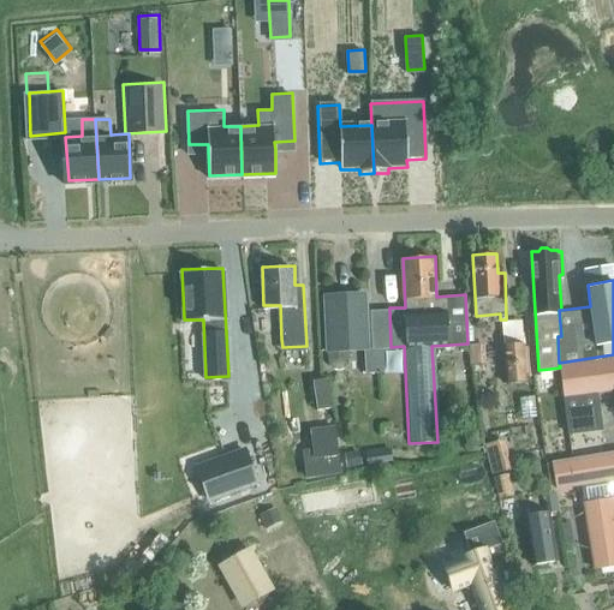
[(345,294),(325,295),(328,351),(328,353),(328,357),(329,360),(332,364),(335,365),(339,366),(343,365),(346,363),(349,360),(350,357),(350,353),(349,348),(364,347),(365,347),(364,309),(363,293),(345,294)]
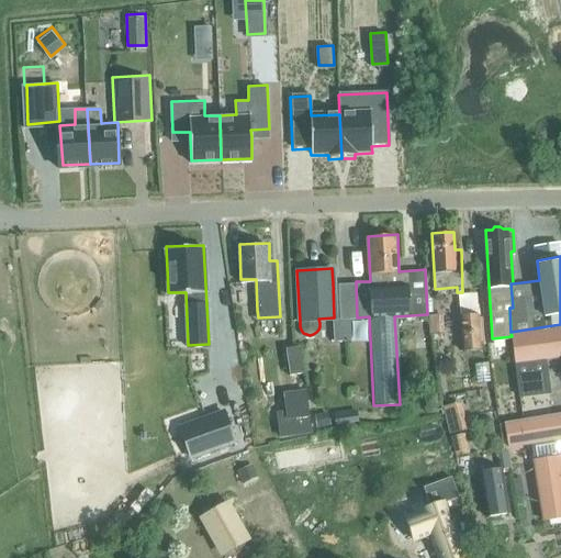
[(356,281),(338,282),(339,317),(349,317),(357,317),(356,281)]
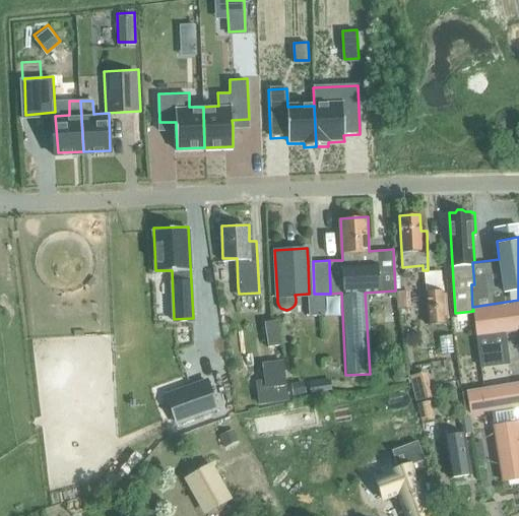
[(428,289),(430,322),(444,321),(442,288),(428,289)]
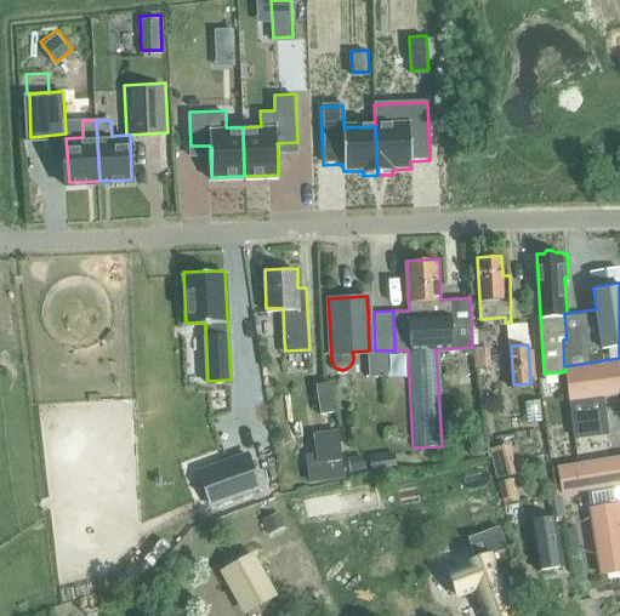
[(484,346),(473,346),(473,365),(484,365),(484,346)]
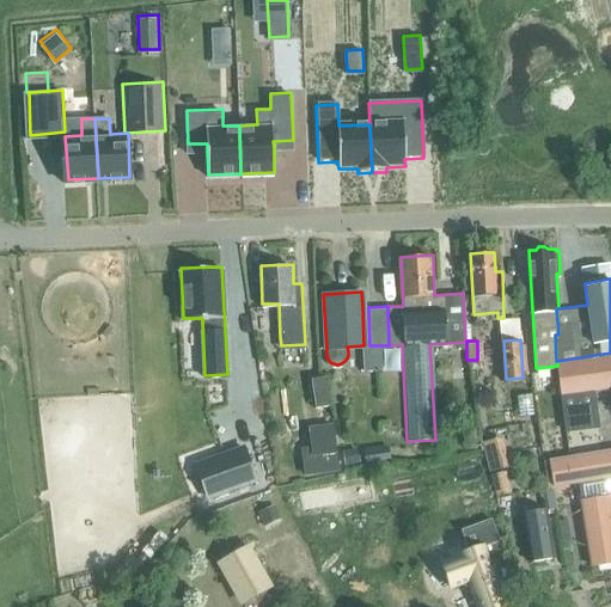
[(367,345),(362,345),(364,369),(382,368),(380,345),(370,345),(367,345)]
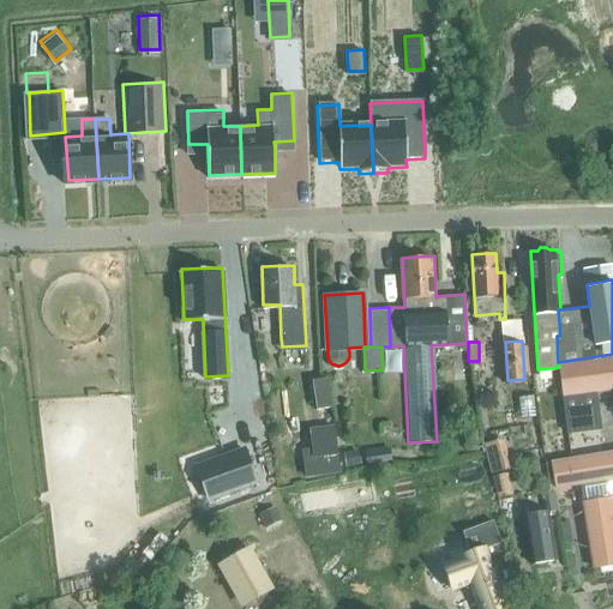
[(612,354),(558,362),(559,367),(562,387),(568,429),(569,429),(600,426),(595,390),(612,386),(612,354)]
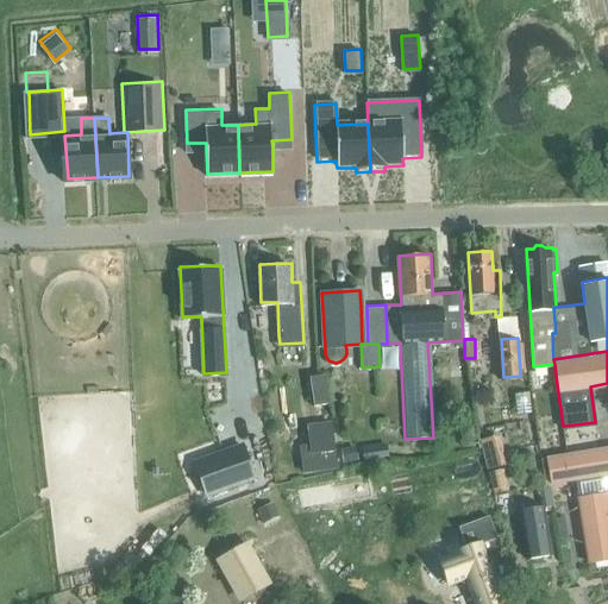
[(324,372),(309,375),(313,403),(327,401),(324,372)]
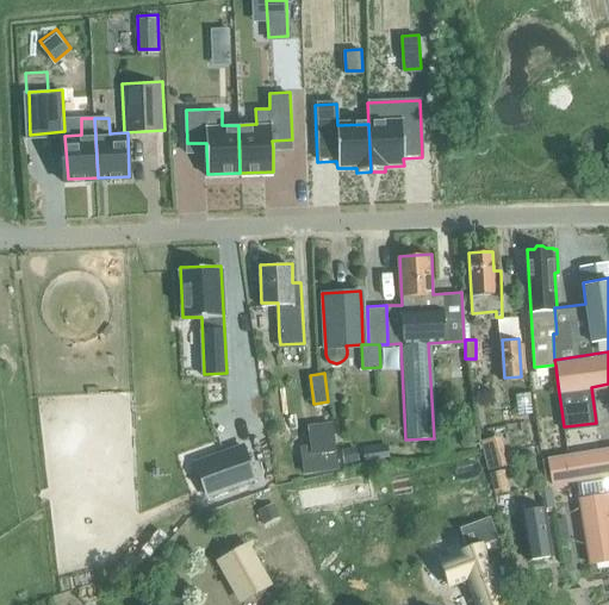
[(473,426),(459,428),(463,446),(476,444),(473,426)]
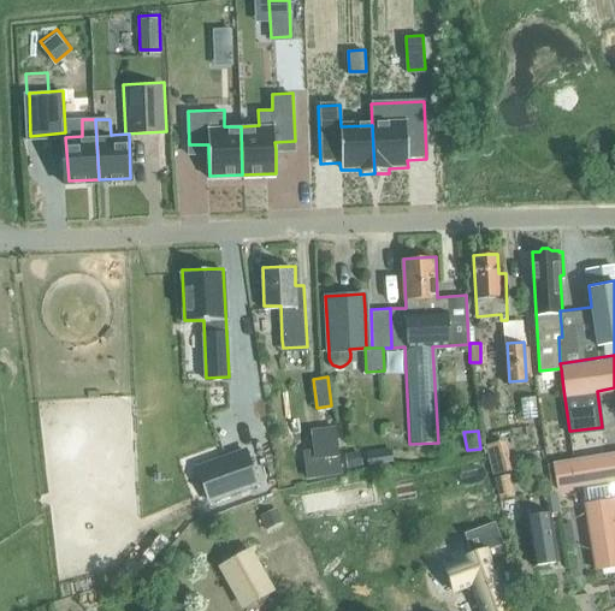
[(513,466),(506,437),(486,443),(494,470),(513,466)]
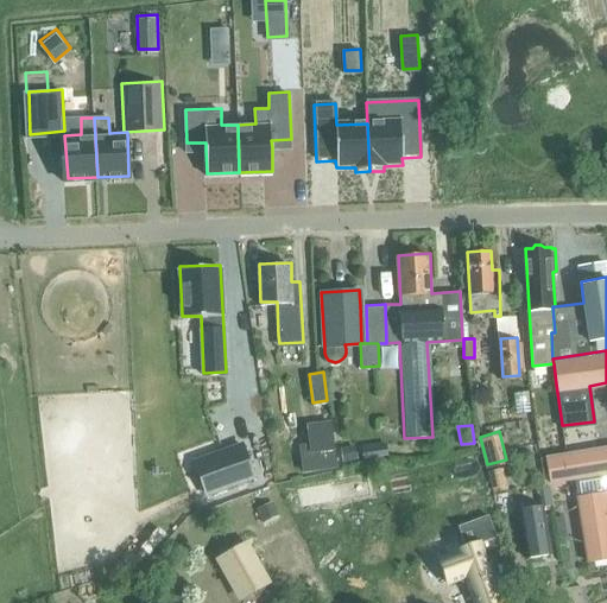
[(328,435),(309,437),(313,464),(332,462),(328,435)]
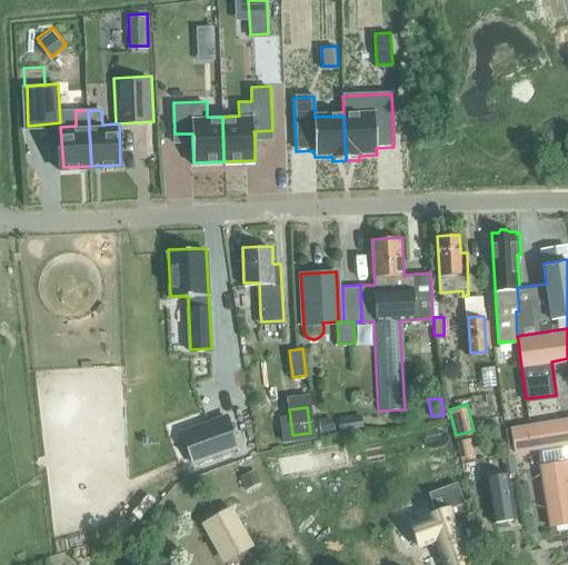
[(361,412),(339,415),(341,428),(364,425),(361,412)]
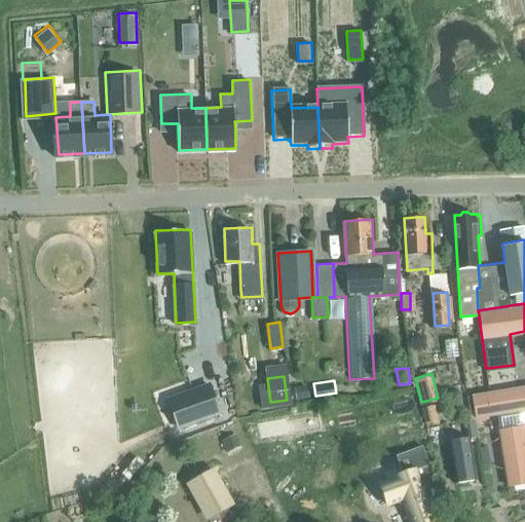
[(209,383),(169,398),(179,425),(219,411),(209,383)]
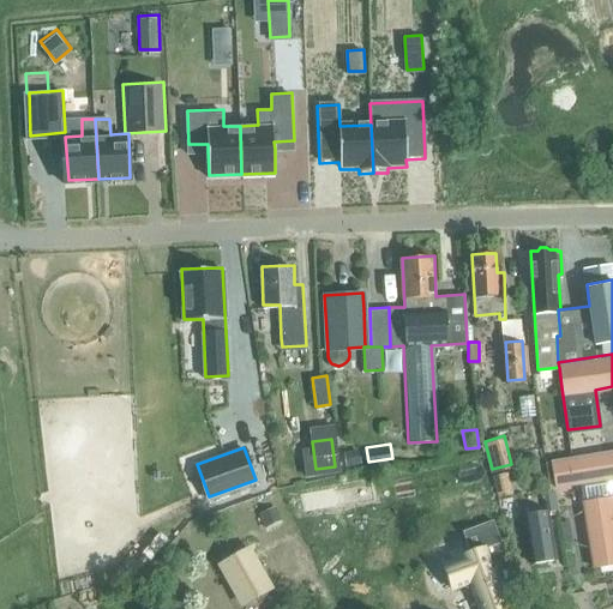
[(360,450),(343,452),(346,466),(361,464),(360,450)]
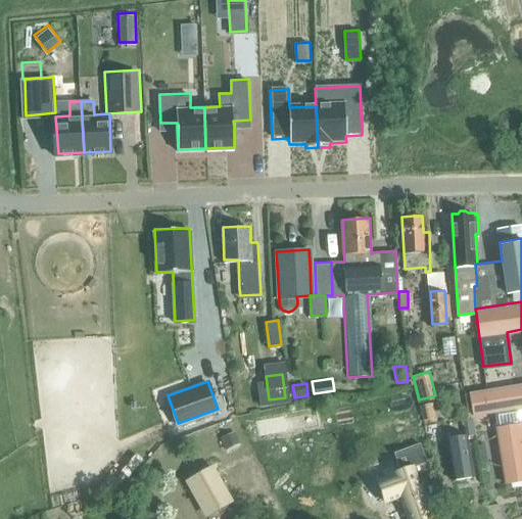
[(521,383),(471,392),(473,413),(521,405),(521,383)]
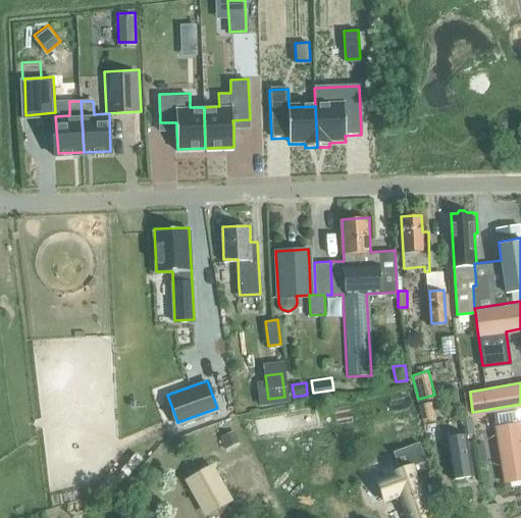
[(436,417),(431,400),(419,403),(424,420),(436,417)]
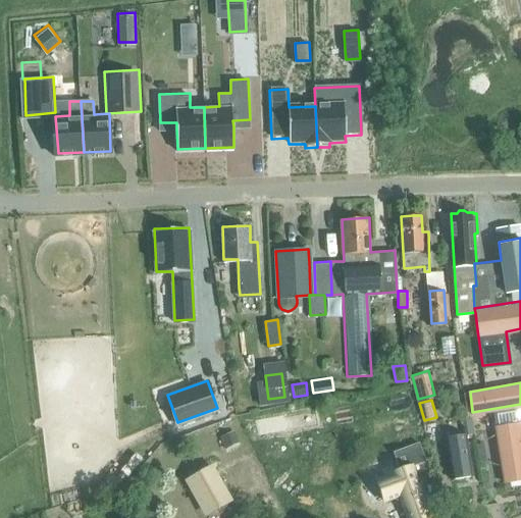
[(520,406),(496,410),(507,480),(520,477),(520,406)]
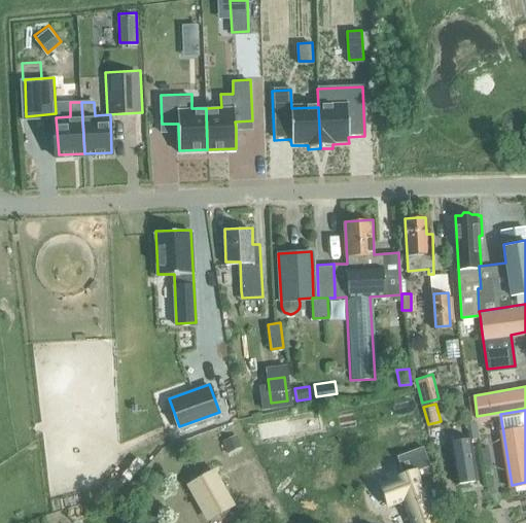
[(470,438),(470,439),(480,437),(478,420),(472,421),(472,417),(465,419),(468,438),(470,438)]
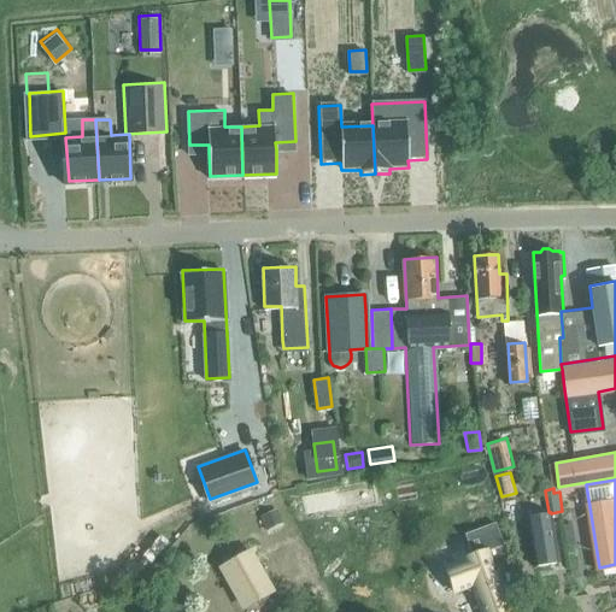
[(527,516),(534,564),(558,560),(551,512),(527,516)]
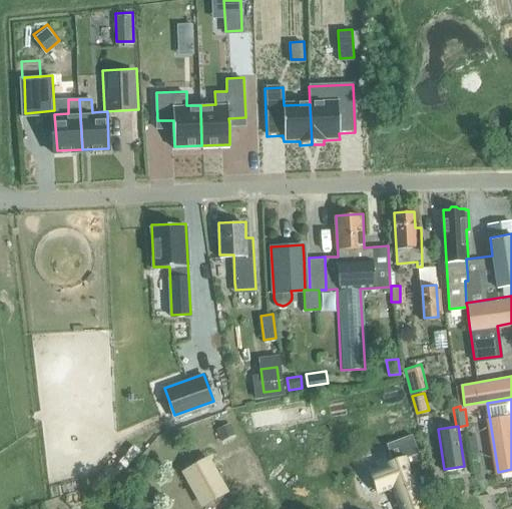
[(382,467),(370,471),(376,489),(384,486),(393,490),(399,508),(424,508),(410,467),(407,456),(419,452),(413,433),(387,442),(393,461),(382,465),(382,467)]
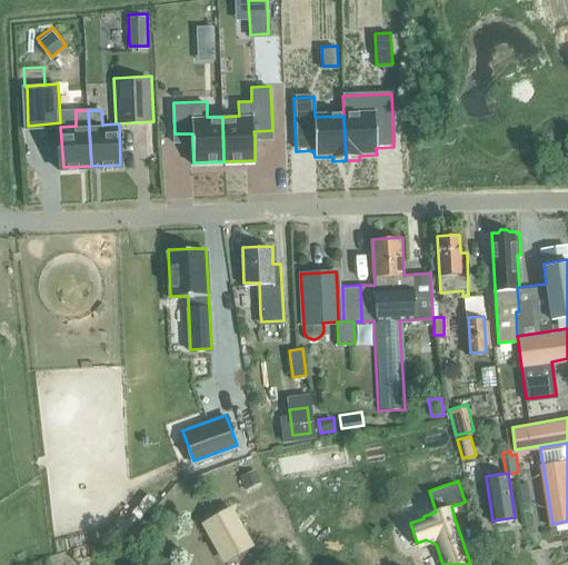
[(230,507),(203,523),(226,563),(252,547),(230,507)]
